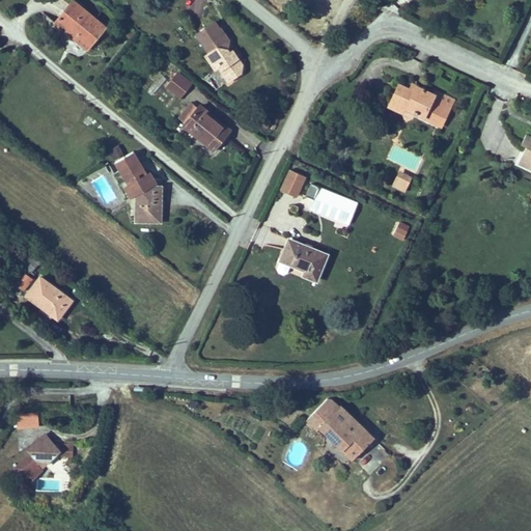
[(104,38),(71,11),(51,36),(62,46),(67,38),(89,56),(104,38)]
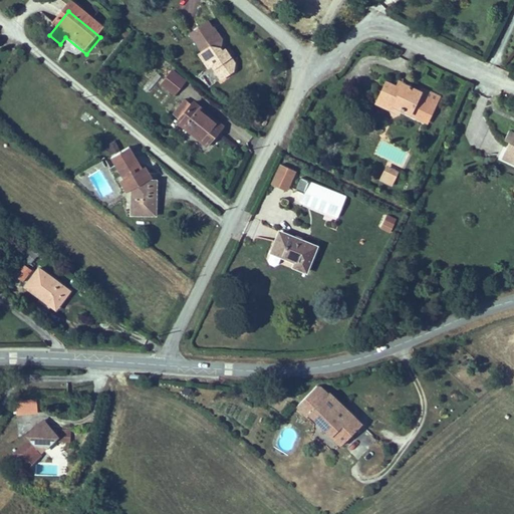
[(193,46),(205,63),(200,65),(210,79),(213,77),(223,91),(235,82),(237,75),(229,63),(226,65),(222,60),(225,49),(219,40),(216,42),(210,33),(193,46)]
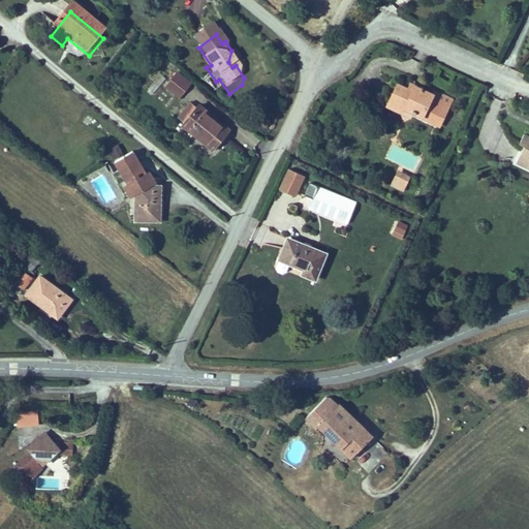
[(84,63),(89,56),(67,38),(62,45),(84,63)]
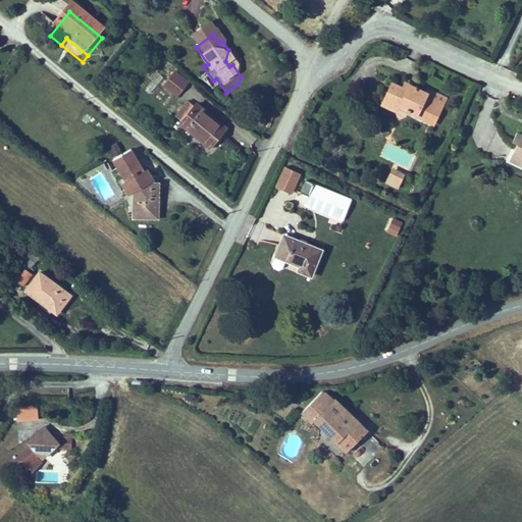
[(406,111),(416,115),(415,118),(434,127),(448,98),(427,90),(426,92),(410,86),(408,91),(402,88),(392,84),(386,95),(393,97),(387,108),(398,113),(400,108),(406,111)]
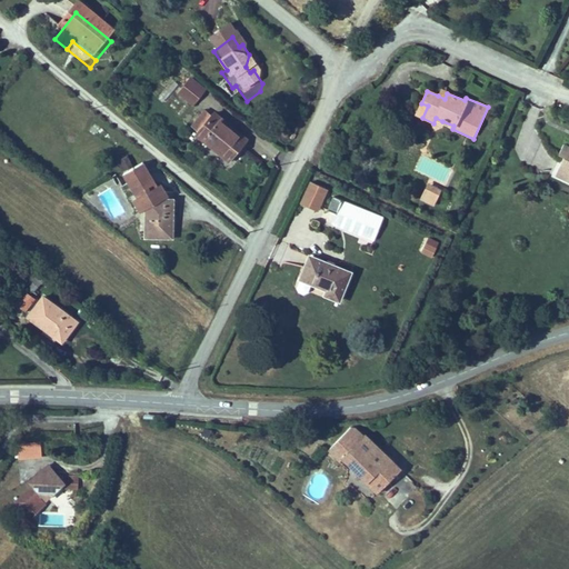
[(205,105),(190,93),(179,108),(193,119),(205,105)]
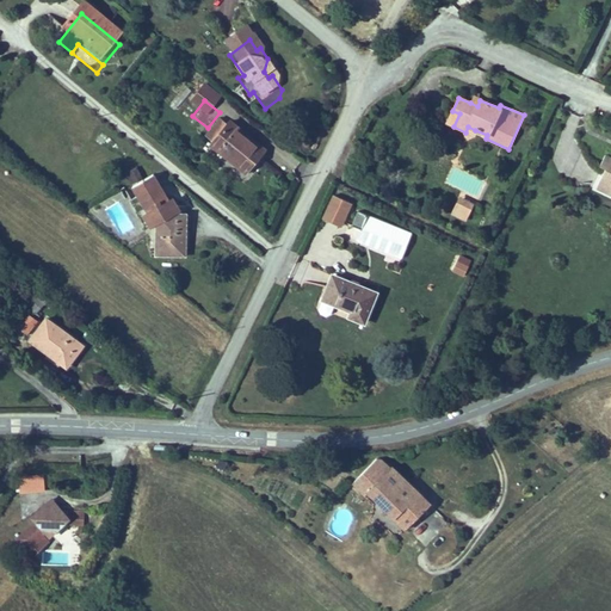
[(446,124),(454,127),(460,113),(452,111),(446,124)]
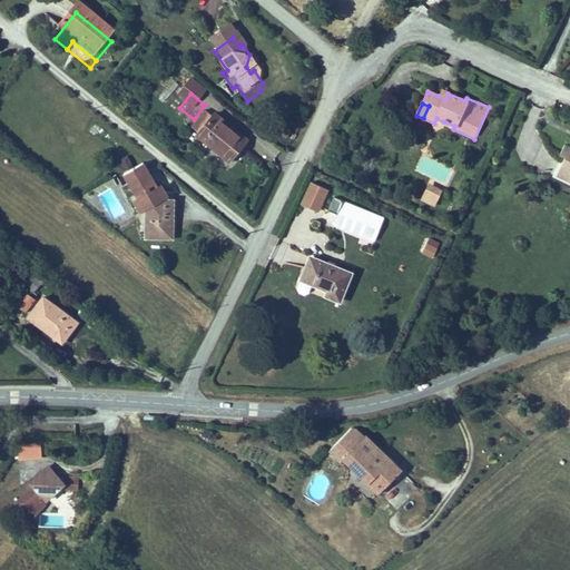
[(245,153),(213,126),(209,130),(202,125),(190,139),(198,145),(194,149),(226,175),(236,163),(245,153)]
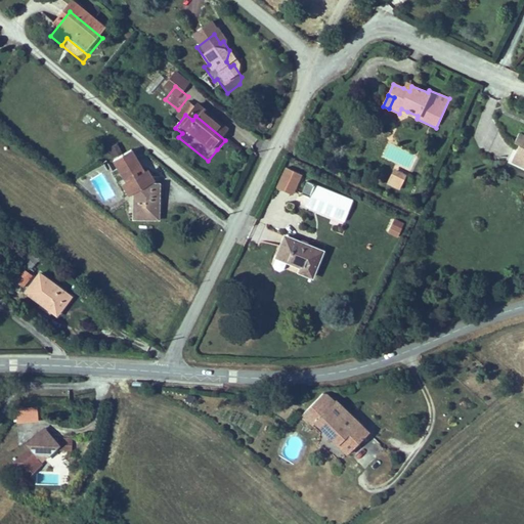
[(104,150),(110,160),(122,153),(117,143),(104,150)]
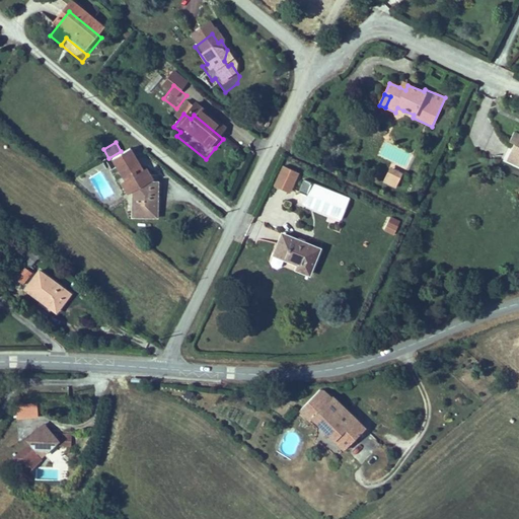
[(518,148),(510,145),(507,154),(512,156),(506,173),(518,178),(518,148)]
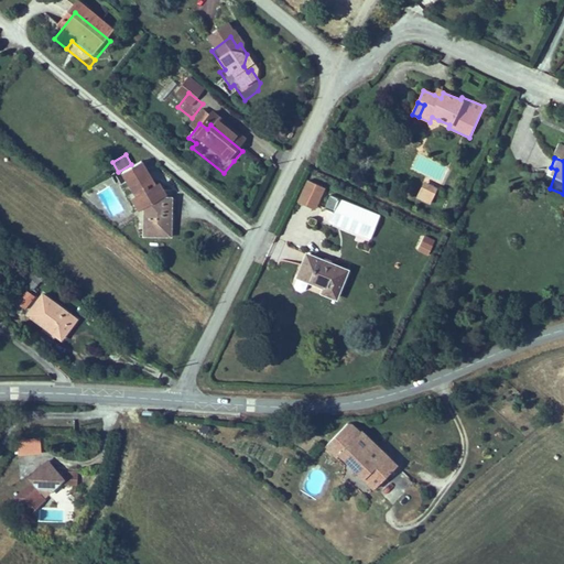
[(154,201),(142,176),(125,185),(137,212),(132,214),(137,221),(148,225),(147,256),(174,256),(174,251),(174,216),(170,216),(163,216),(154,201)]
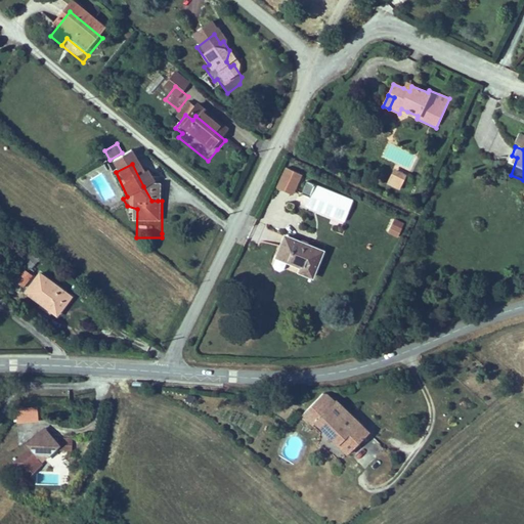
[(293,195),(301,175),(285,169),(276,189),(293,195)]
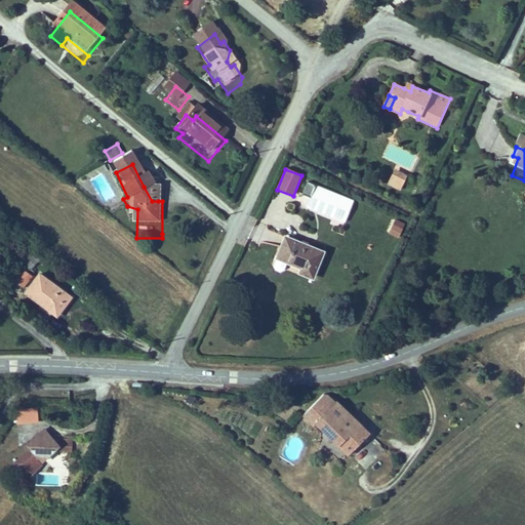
[(408,175),(395,169),(388,186),(400,192),(408,175)]
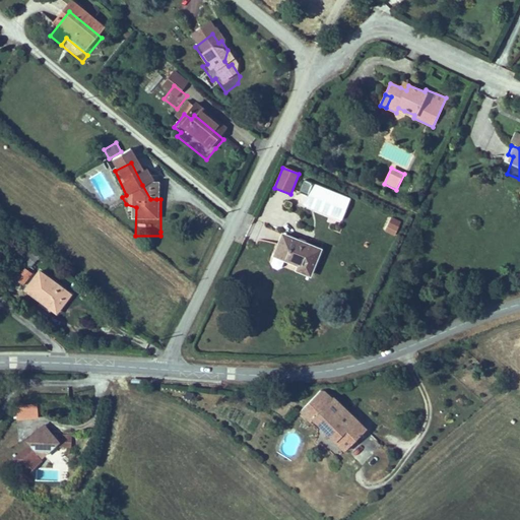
[(307,195),(312,182),(304,179),(299,192),(307,195)]
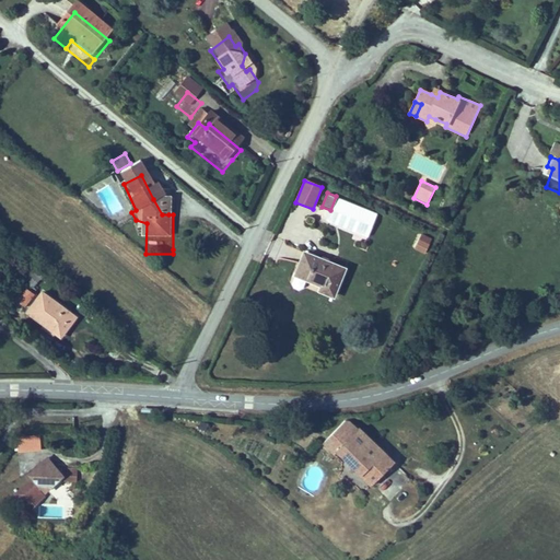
[(153,199),(162,214),(168,214),(159,197),(153,199)]
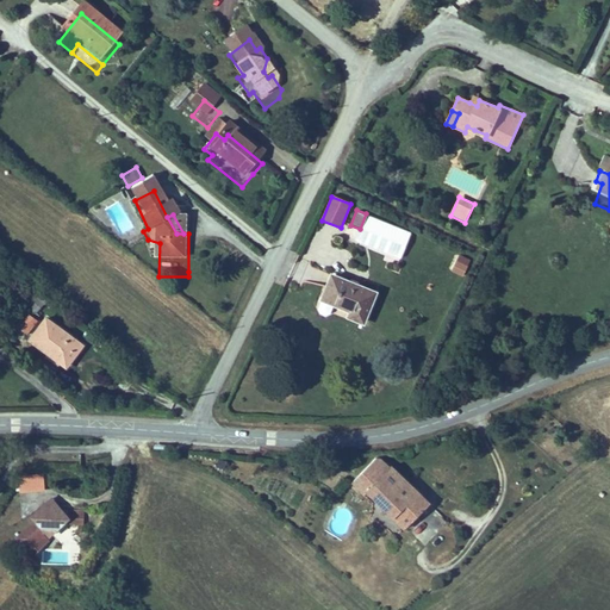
[(402,261),(412,232),(367,216),(361,231),(350,226),(346,240),(402,261)]
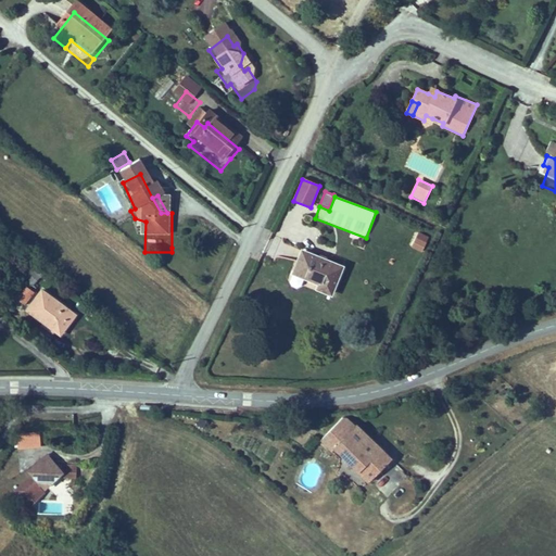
[(429,238),(418,234),(412,248),(422,252),(429,238)]
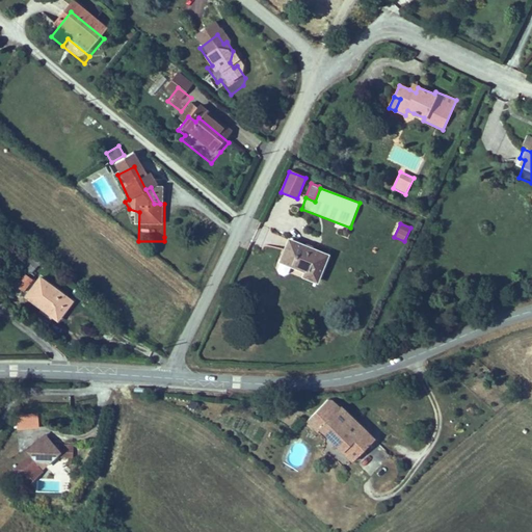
[(328,257),(288,240),(285,248),(280,263),(306,273),(304,276),(318,283),(328,257)]
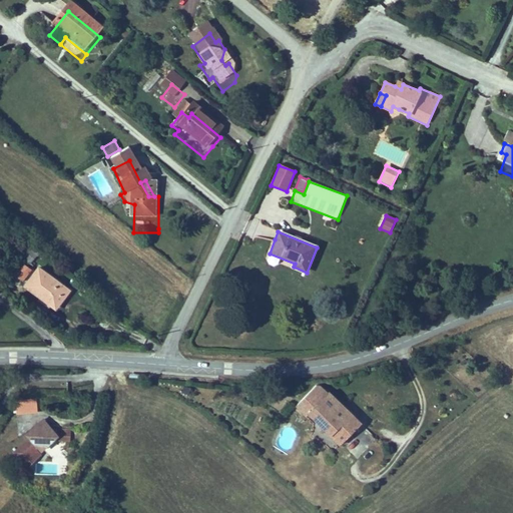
[(19,279),(25,284),(34,272),(27,267),(19,279)]
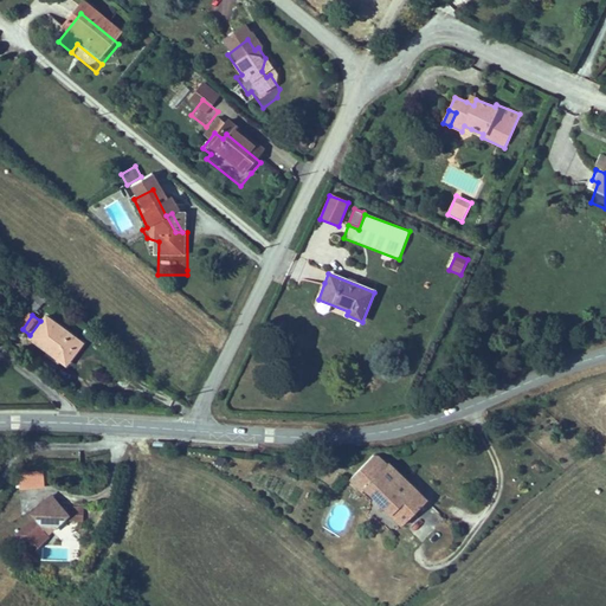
[(84,343),(45,315),(40,321),(30,335),(26,340),(62,366),(72,352),(76,354),(84,343)]
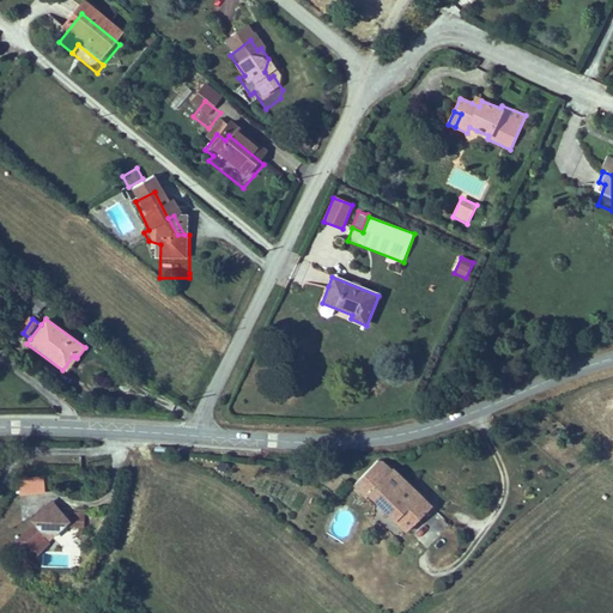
[(73,356),(62,370),(66,374),(77,358),(73,356)]
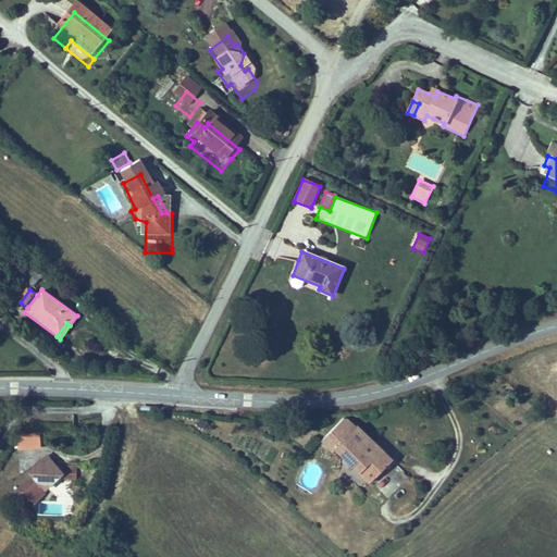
[(370,485),(394,460),(358,425),(356,428),(345,417),(336,425),(319,444),(331,455),(335,450),(370,485)]
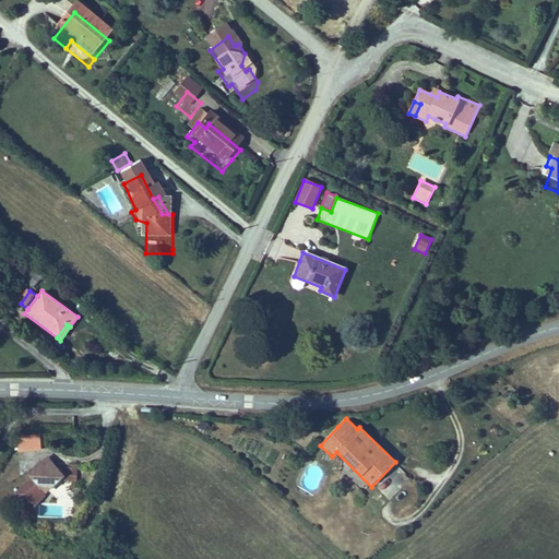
[(42,448),(40,433),(22,435),(23,450),(42,448)]
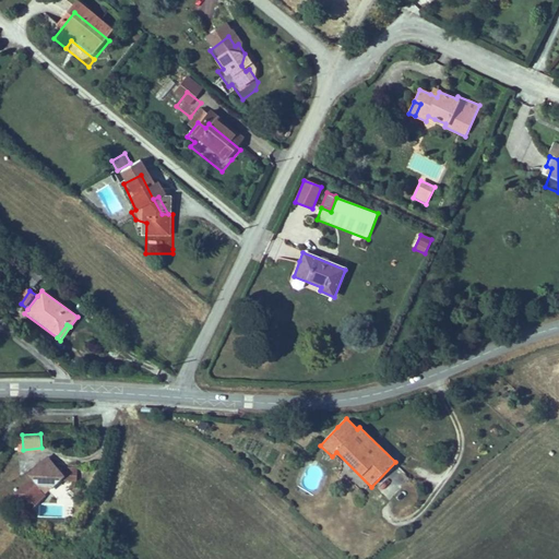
[(60,471),(60,455),(37,456),(38,472),(60,471)]
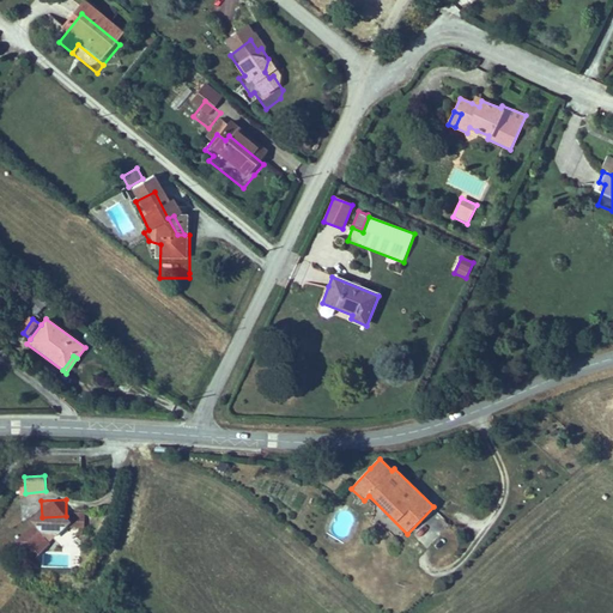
[(103,551),(104,539),(97,539),(83,536),(77,529),(68,528),(58,536),(58,542),(56,544),(36,559),(37,560),(32,564),(36,569),(41,565),(50,578),(67,565),(62,559),(66,556),(68,554),(77,557),(85,550),(103,551)]
